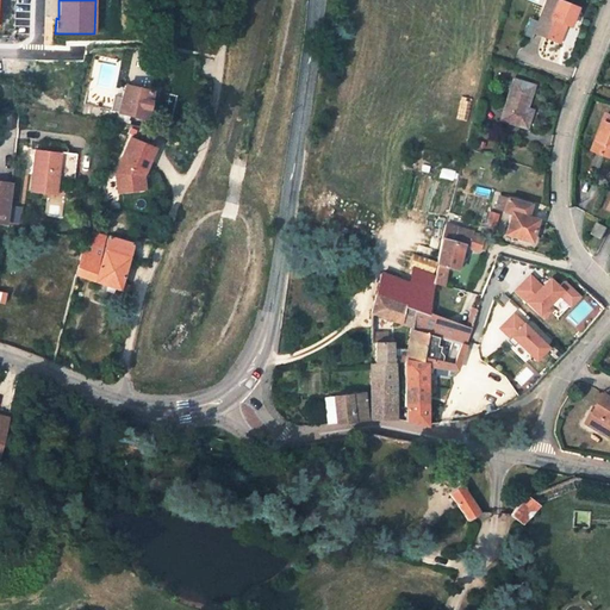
[(555,41),(562,23),(568,25),(573,13),(570,12),(572,6),(555,0),(546,0),(534,32),(555,41)]
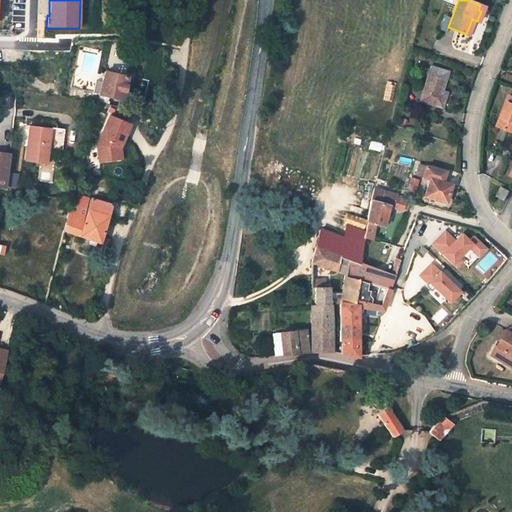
[(448,72),(430,66),(419,100),(442,107),(447,92),(442,91),(448,72)]
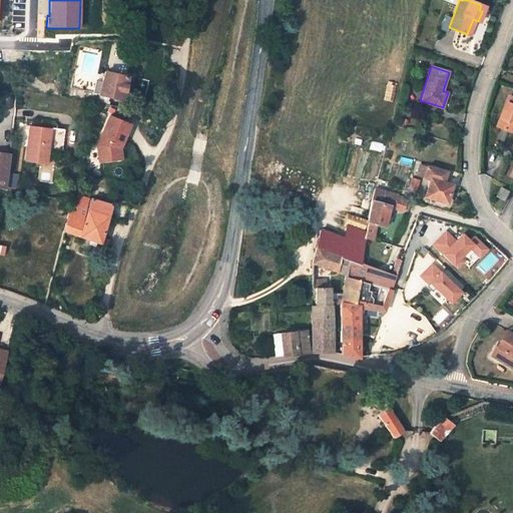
[(108,101),(108,98),(109,96),(111,96),(114,97),(116,97),(118,98),(121,98),(126,76),(105,71),(101,84),(99,94),(96,103),(108,105),(109,101),(108,101)]
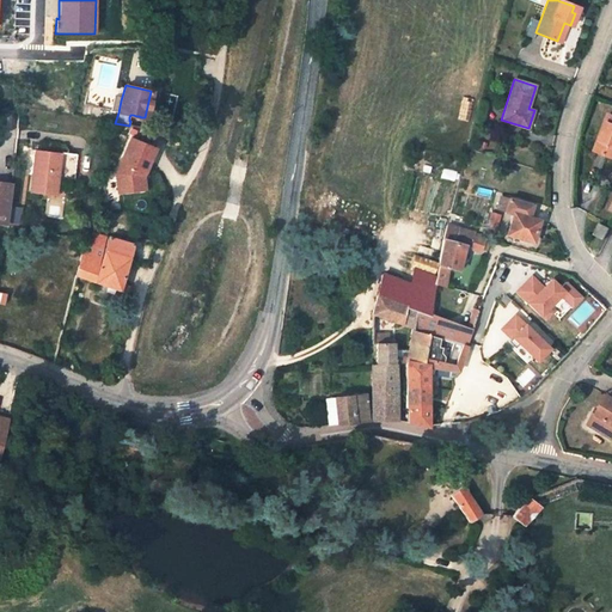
[(145,117),(145,121),(152,122),(158,93),(151,91),(145,117)]
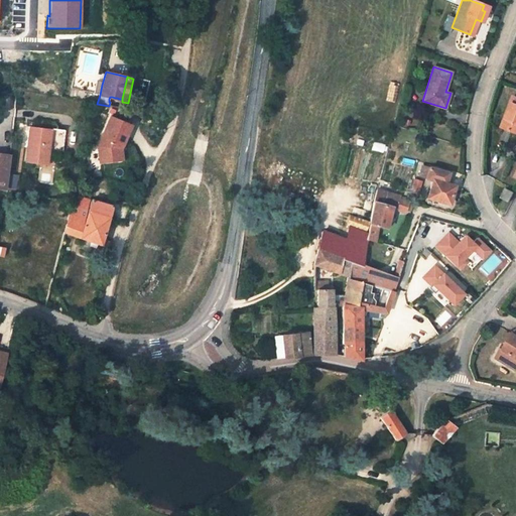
[(170,79),(166,96),(173,98),(174,94),(175,87),(176,80),(170,79)]
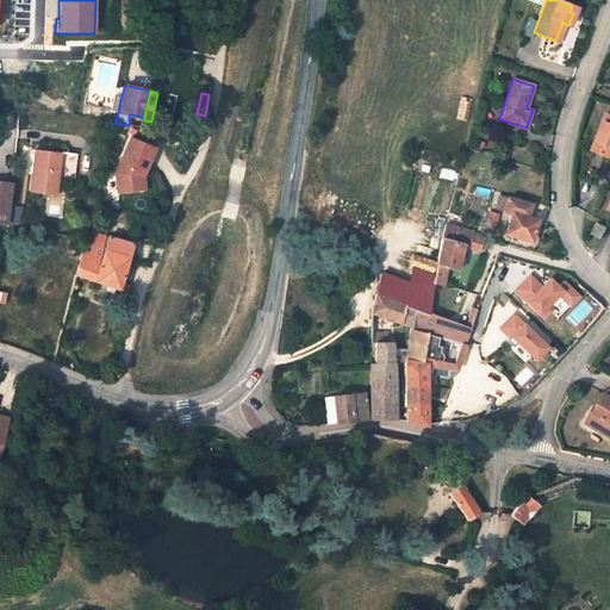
[(120,100),(113,98),(111,111),(118,112),(120,100)]
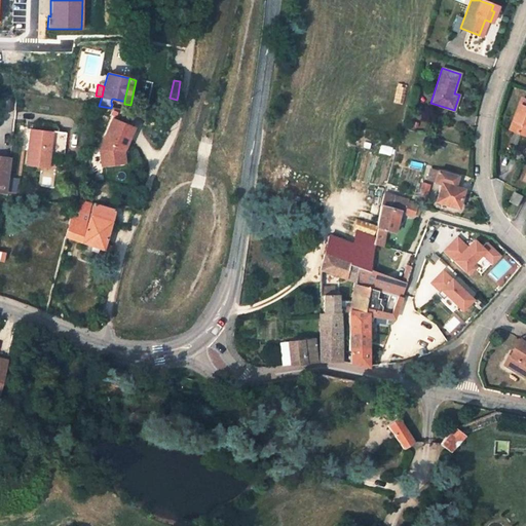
[(511,128),(525,134),(525,98),(524,98),(511,128)]
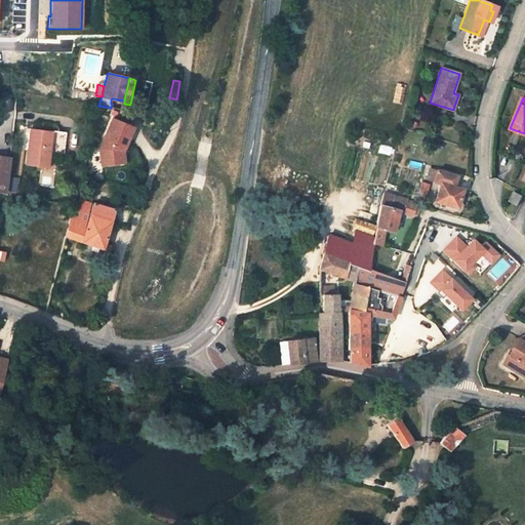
[(131,130),(111,121),(97,151),(98,166),(116,165),(116,154),(118,149),(122,151),(131,130)]
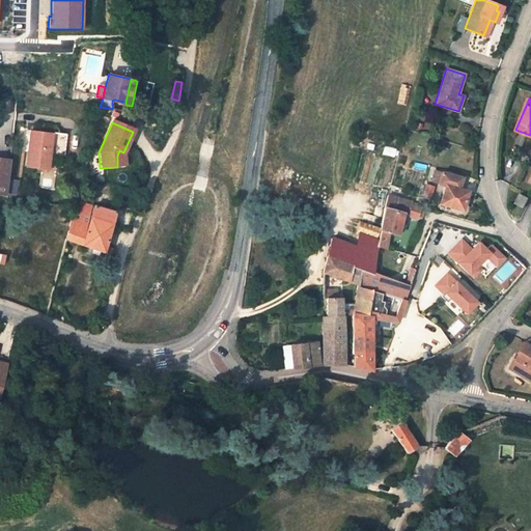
[(30,130),(25,167),(24,182),(46,185),(49,163),(46,162),(47,155),(50,155),(53,133),(30,130)]
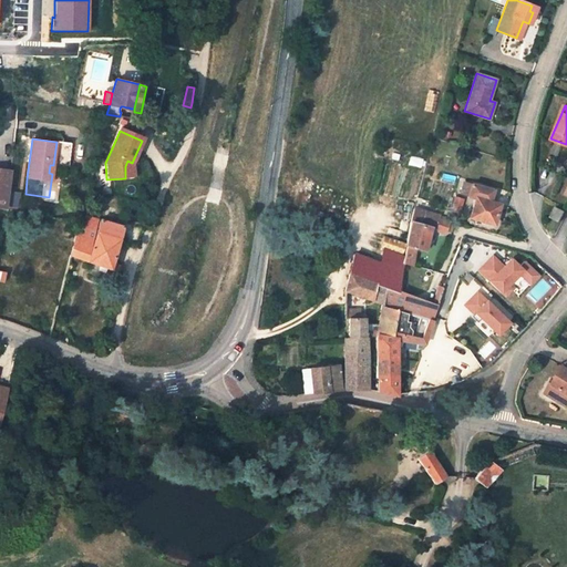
[(9,173),(0,171),(0,207),(4,208),(9,173)]
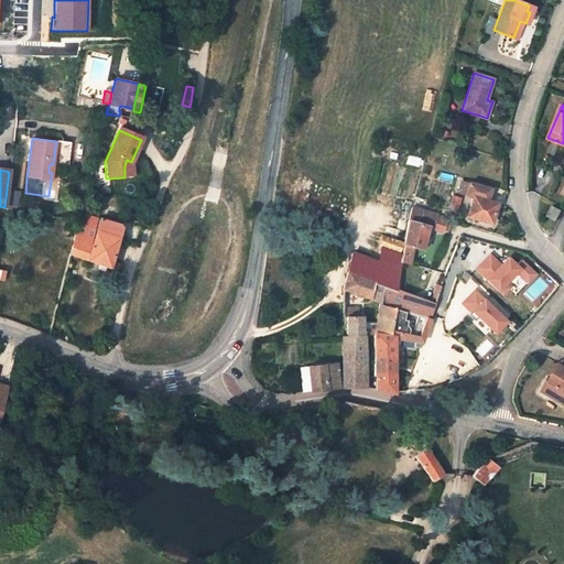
[(465,196),(473,198),(467,217),(490,223),(495,205),(486,202),(489,191),(468,184),(465,196)]
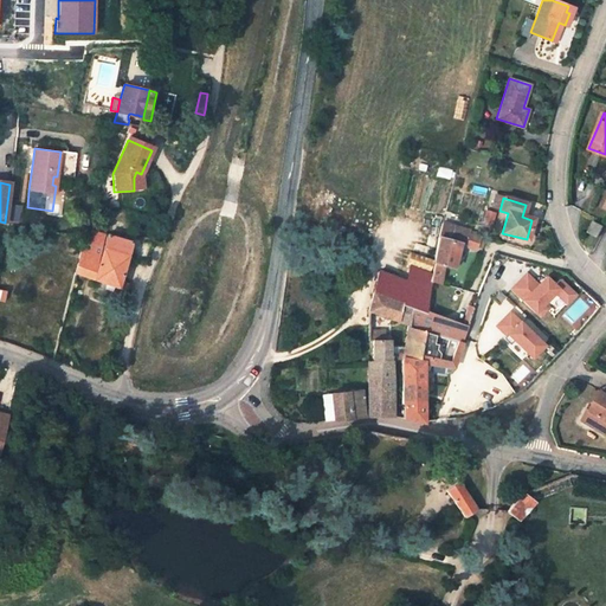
[(494,213),(487,211),(483,225),(490,227),(494,213)]
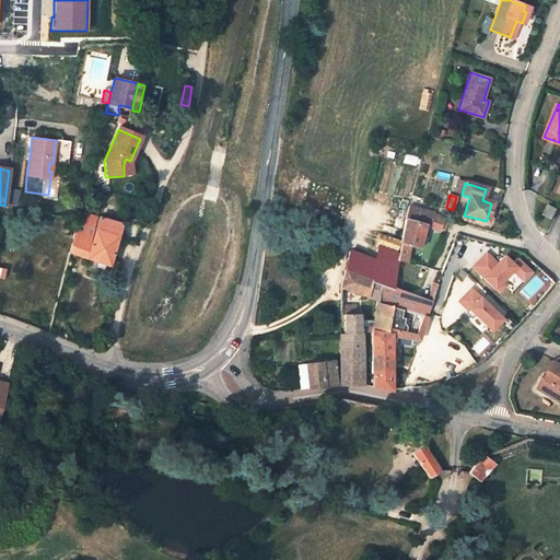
[(549,205),(544,214),(552,219),(558,209),(549,205)]
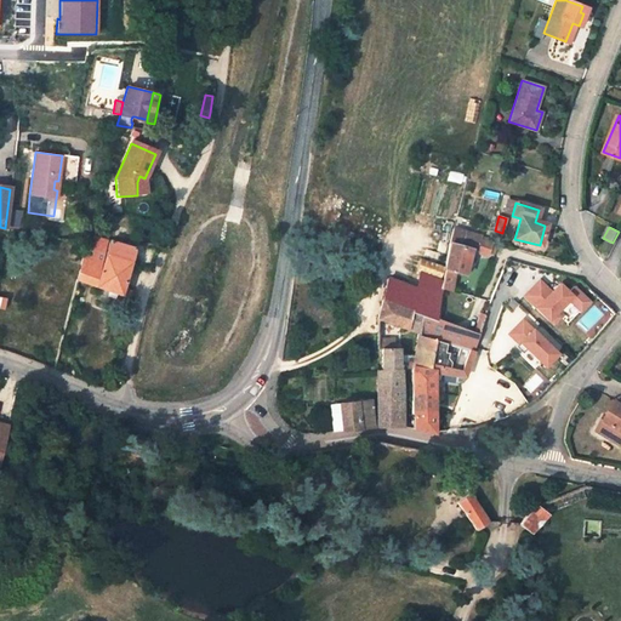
[(479,240),(480,235),(454,228),(450,240),(443,281),(442,289),(449,290),(454,272),(465,274),(471,251),(486,255),(488,250),(490,243),(479,240)]
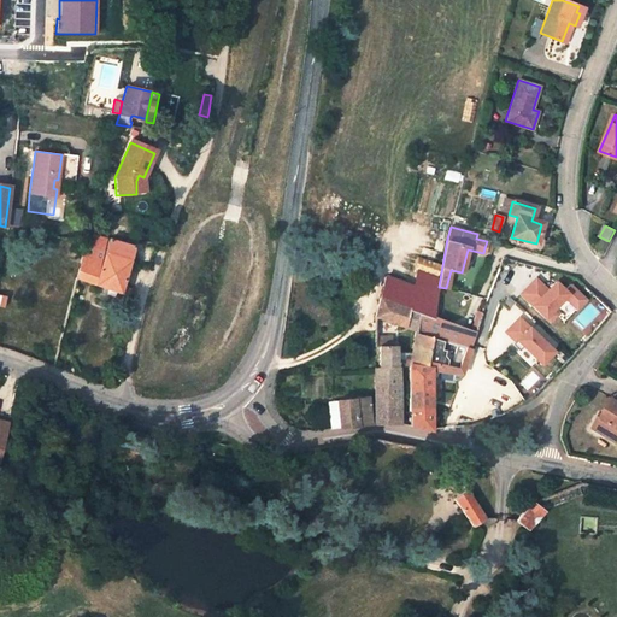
[(133,287),(123,283),(133,246),(87,234),(86,242),(76,277),(83,278),(88,281),(111,288),(130,295),(133,287)]
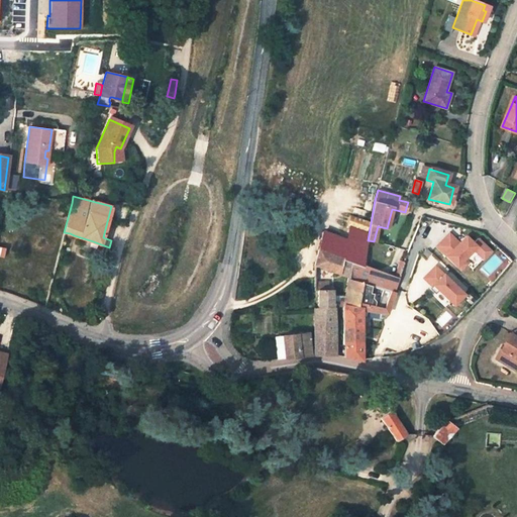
[(349,227),(345,239),(341,259),(350,262),(363,267),(368,240),(369,234),(349,227)]
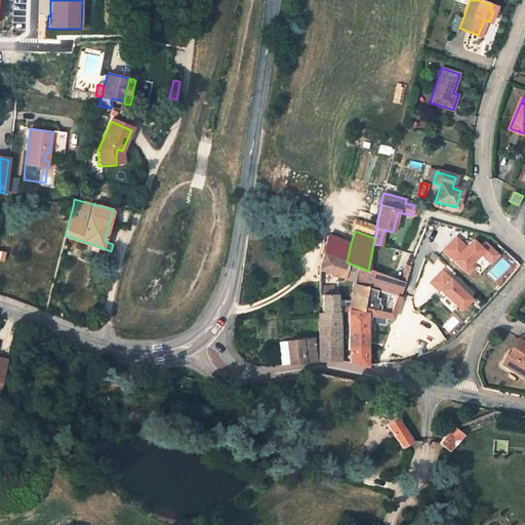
[(356,266),(347,263),(351,243),(328,235),(319,271),(319,280),(322,280),(322,277),(327,276),(328,273),(353,281),(356,266)]
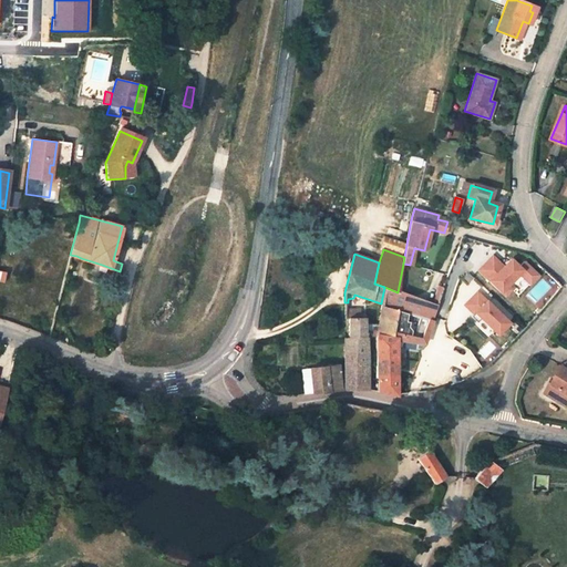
[(491,254),(474,268),(502,298),(512,288),(507,282),(516,274),(527,285),(537,275),(519,256),(513,261),(506,255),(498,261),(491,254)]
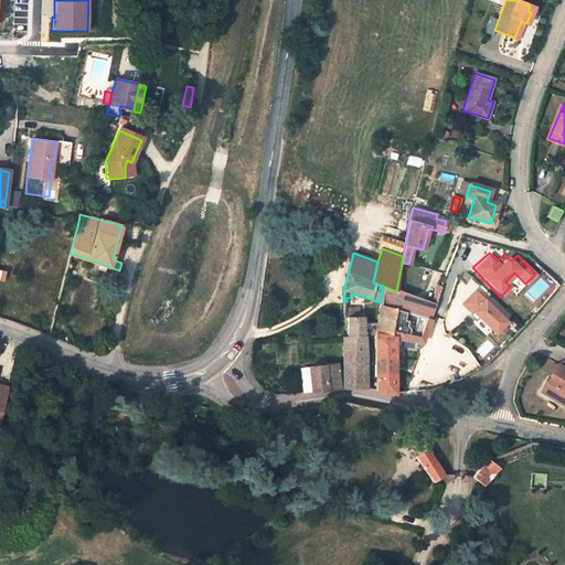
[(78,263),(99,269),(102,264),(81,257),(78,263)]
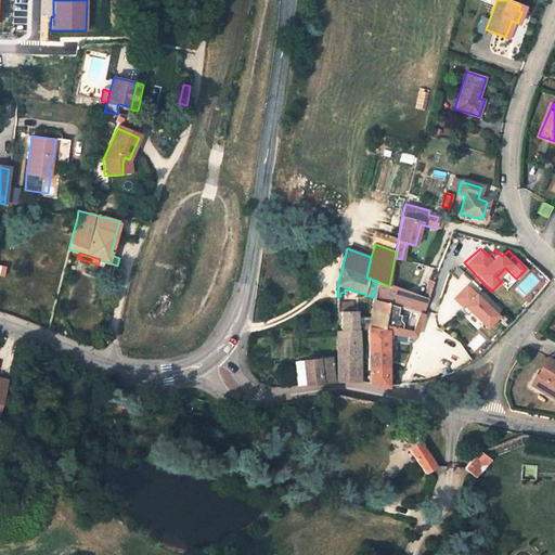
[(418,313),(423,314),(427,300),(389,286),(376,281),(373,297),(373,299),(388,304),(398,307),(411,311),(418,313)]
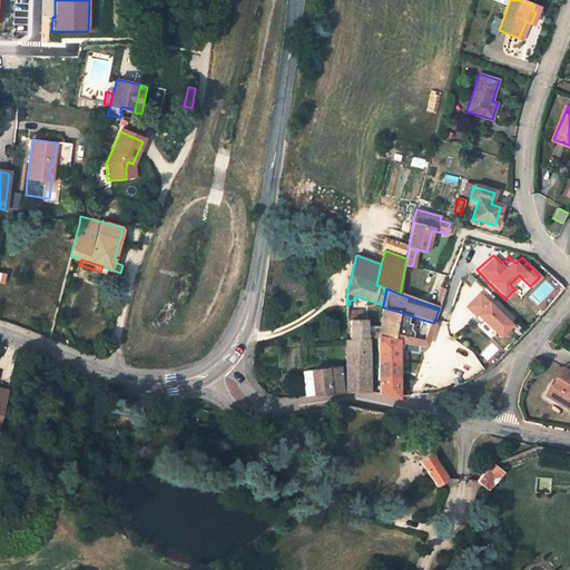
[(497,337),(511,323),(478,290),(463,304),(497,337)]
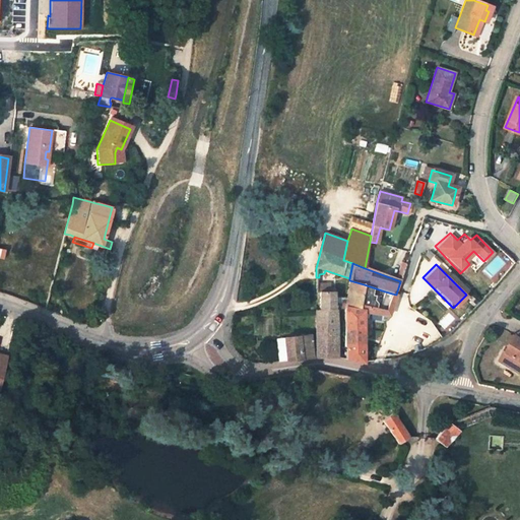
[(349,280),(345,307),(360,310),(364,284),(349,280)]
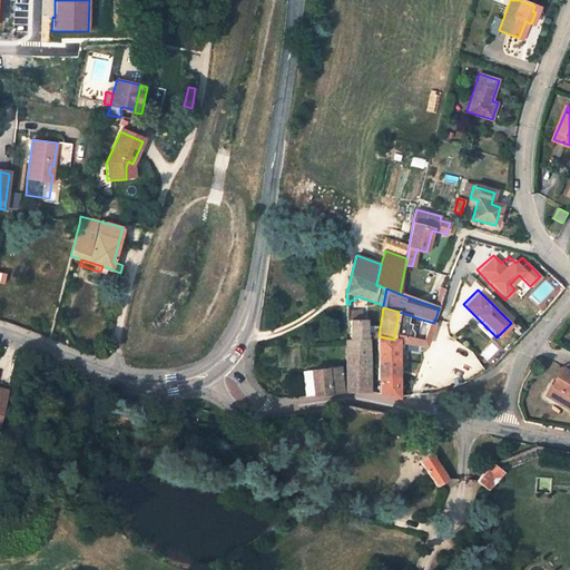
[(364,392),(365,356),(370,356),(369,340),(366,340),(366,320),(362,320),(362,312),(346,312),(345,322),(351,322),(351,341),(346,341),(346,392),(362,392),(364,392)]
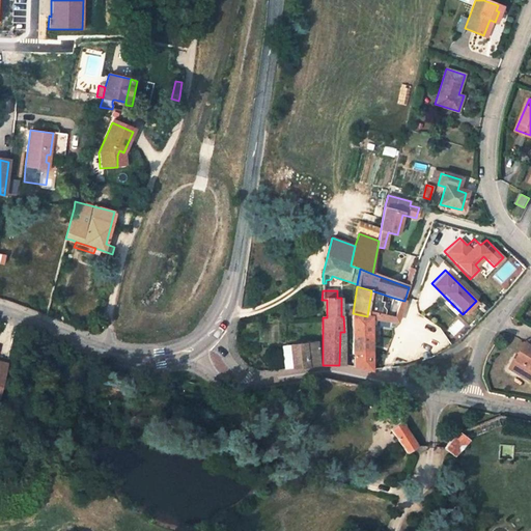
[(371,290),(367,316),(353,313),(352,354),(355,354),(354,366),(366,369),(371,370),(371,326),(371,318),(392,322),(400,300),(393,298),(387,314),(378,312),(381,294),(371,290)]
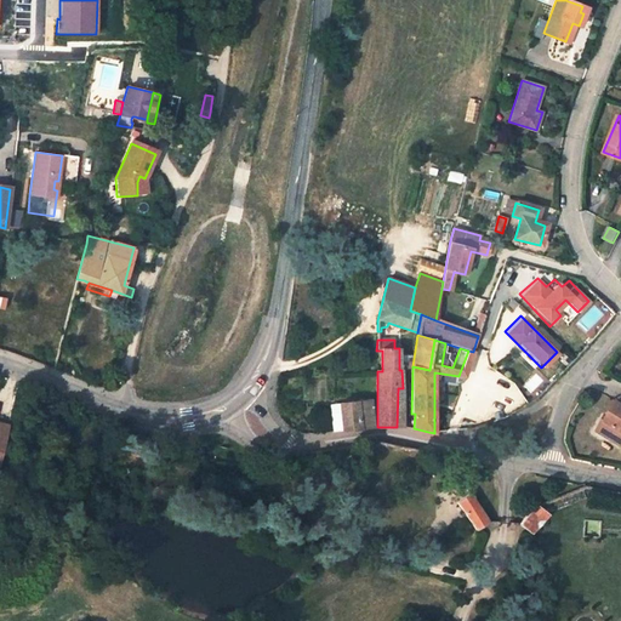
[(461,376),(465,377),(473,352),(468,351),(459,376),(434,372),(434,381),(459,383),(461,376)]
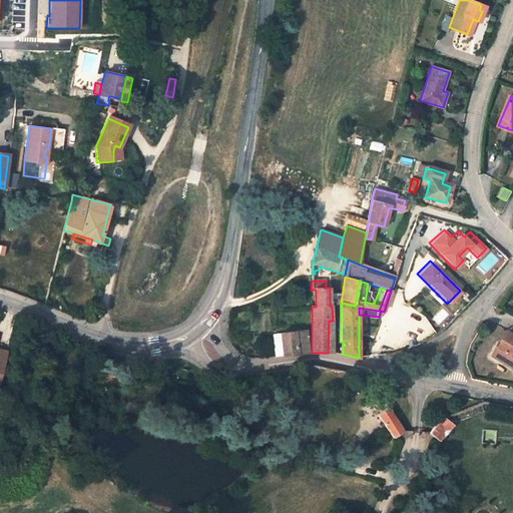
[(502,359),(511,364),(512,360),(512,319),(506,332),(504,330),(496,344),(491,347),(486,356),(496,362),(502,359)]
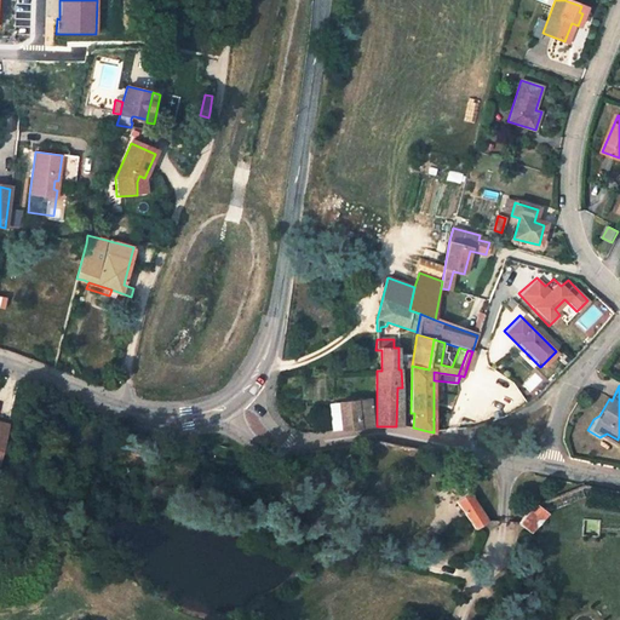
[(368,400),(338,403),(342,430),(346,429),(372,426),(368,400)]
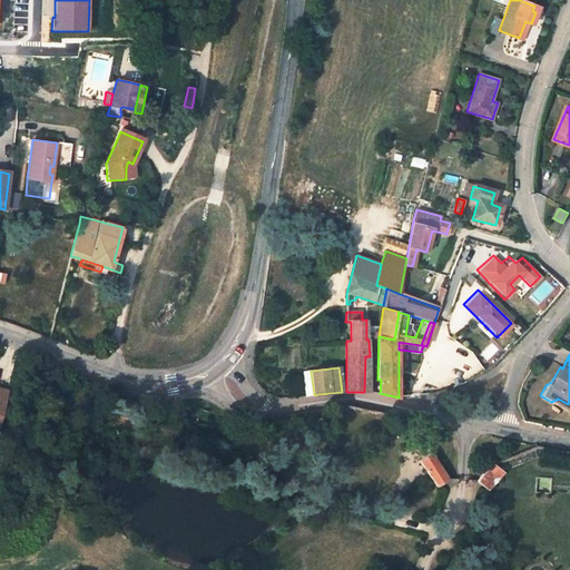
[(568,404),(558,399),(551,402),(564,410),(568,404)]
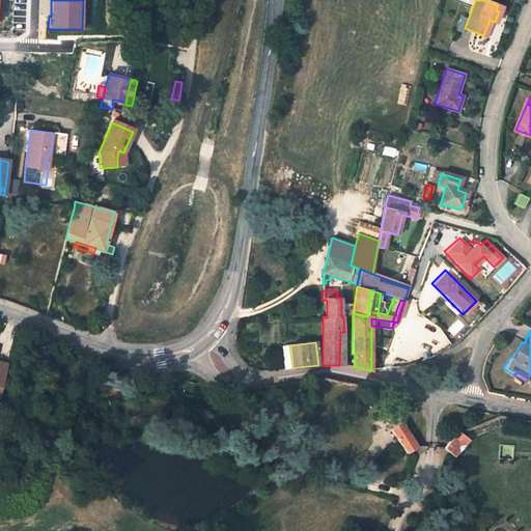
[(184,406),(169,401),(166,415),(179,419),(184,406)]
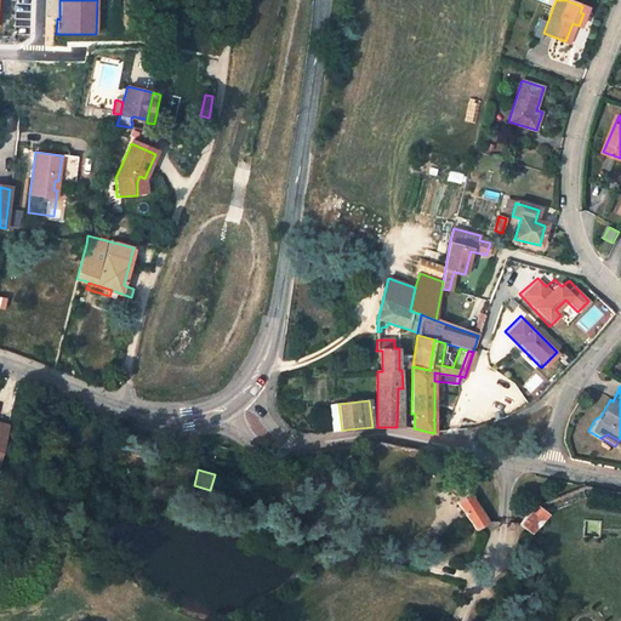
[(488,520),(468,490),(461,495),(457,497),(477,528),(488,520)]
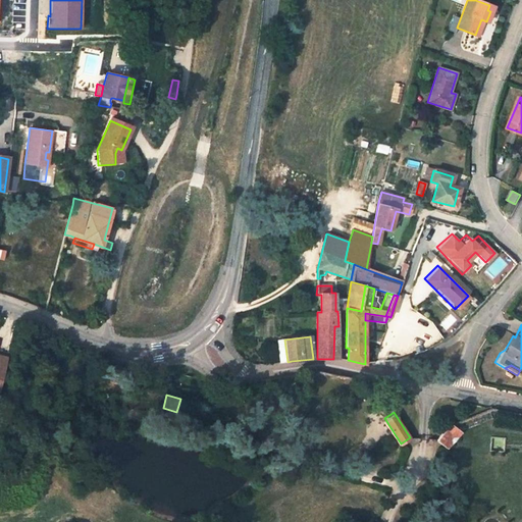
[(452,424),(437,438),(446,446),(460,431),(452,424)]
